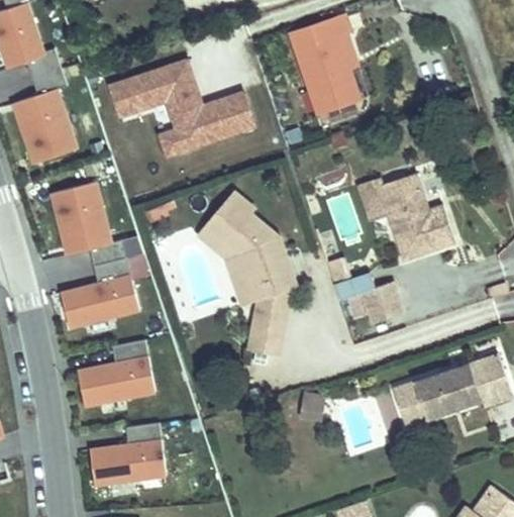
[(2,0),(5,9),(24,2),(30,0),(2,0)]
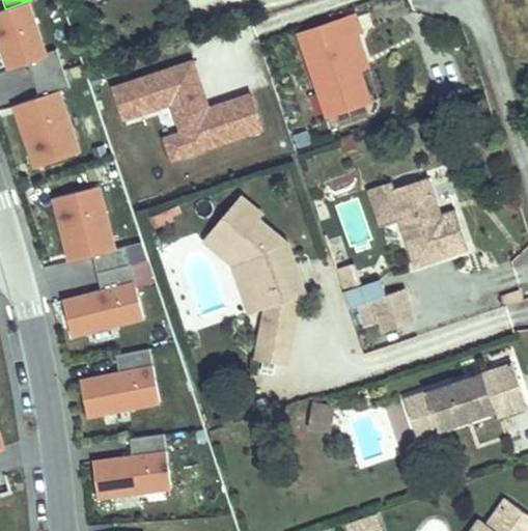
[(43,53),(25,2),(5,9),(0,10),(0,50),(6,70),(26,63),(31,80),(61,70),(54,50),(43,53)]
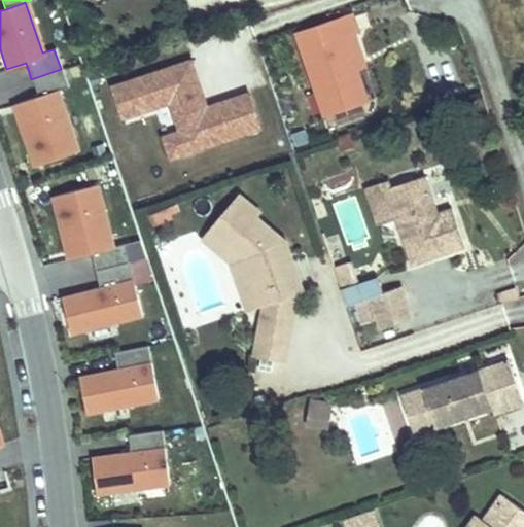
[(350,15),(294,34),(322,115),(364,101),(354,69),(343,36),(355,32),(350,15)]
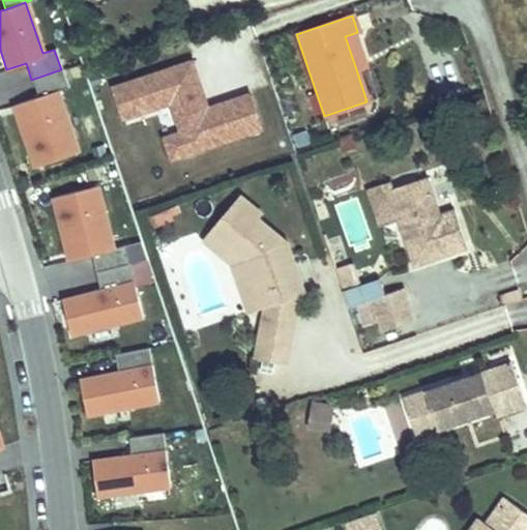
[(353,33),(345,36),(356,69),(364,66),(353,33)]
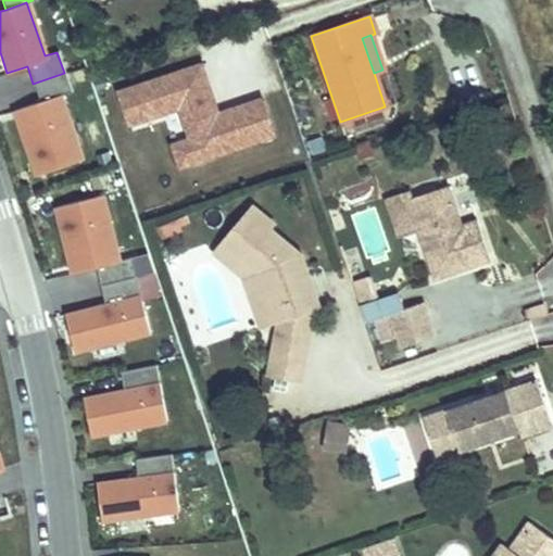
[(216,113),(200,63),(116,90),(127,125),(177,109),(187,139),(195,162),(277,135),(264,98),(216,113)]
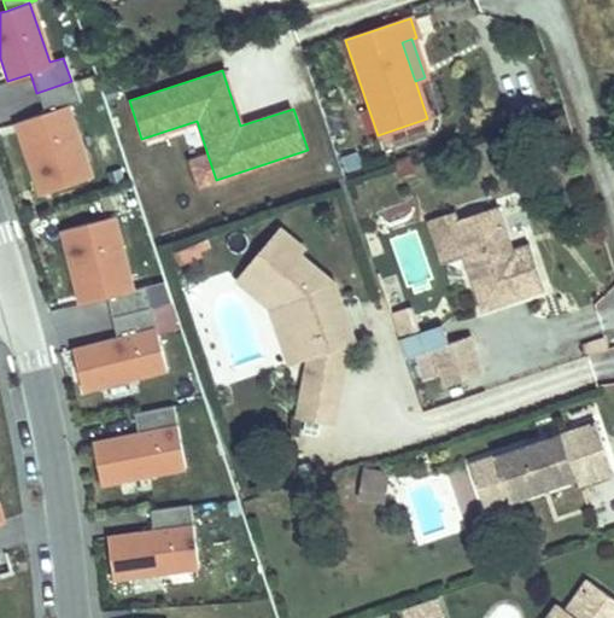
[(89,178),(66,106),(79,103),(71,81),(36,93),(44,114),(13,123),(39,196),(89,178)]
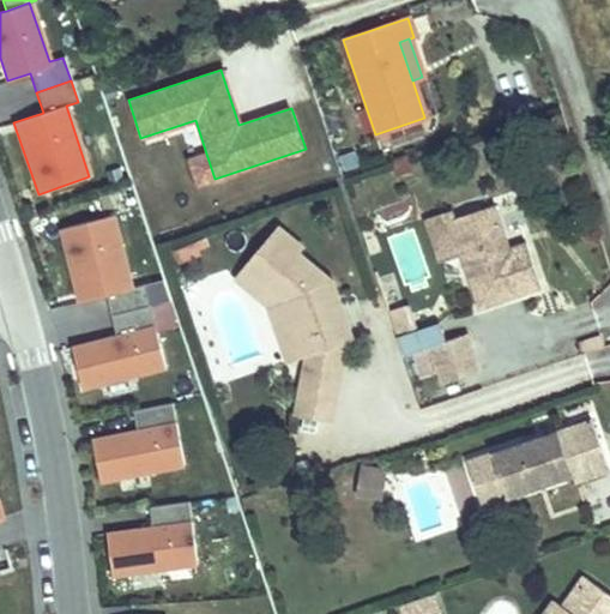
[(215,179),(206,154),(187,160),(195,185),(215,179)]
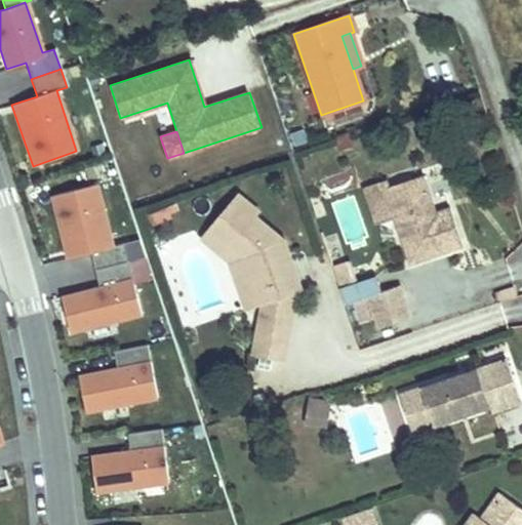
[(430,201),(420,171),(384,184),(395,215),(408,258),(462,241),(449,205),(426,212),(424,203),(430,201)]
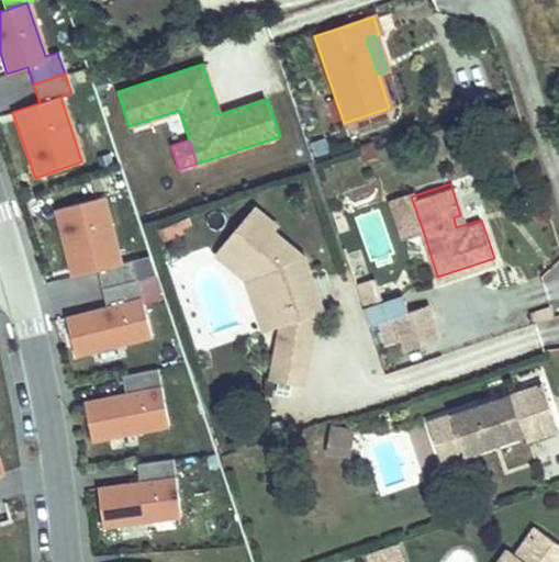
[(390,199),(403,237),(423,231),(411,197),(410,192),(390,199)]
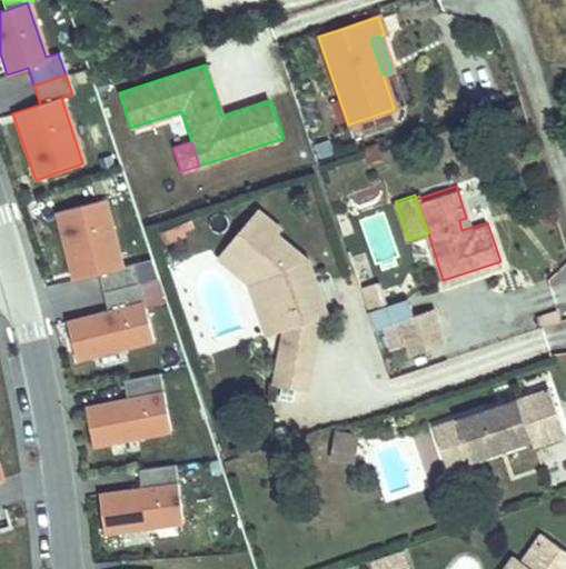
[(120,267),(103,200),(56,212),(63,242),(72,240),(82,278),(97,273),(101,292),(137,283),(132,263),(120,267)]
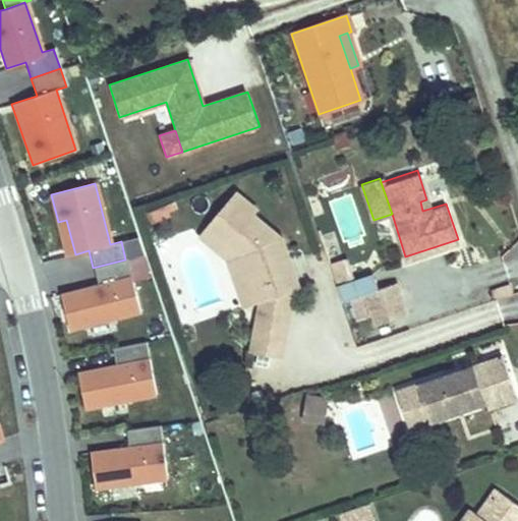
[(237,193),(209,226),(242,254),(257,300),(261,299),(286,290),(279,272),(288,262),(280,238),(251,214),(255,209),(237,193)]
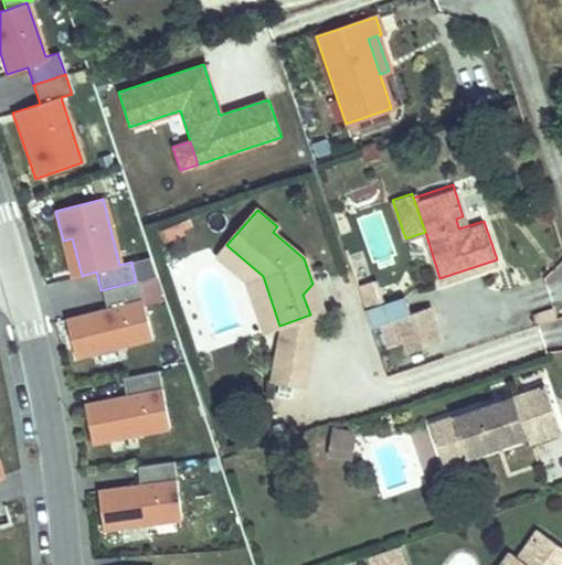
[(176,224),(161,231),(165,240),(179,234),(176,224)]
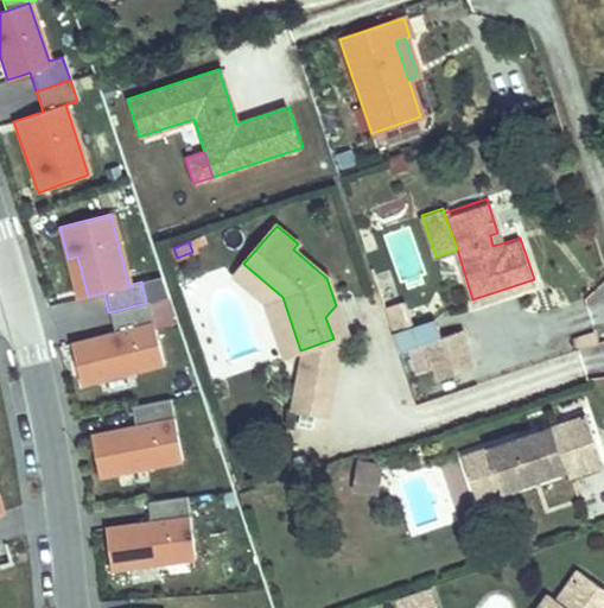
[(88,297),(77,257),(68,259),(77,299),(88,297)]
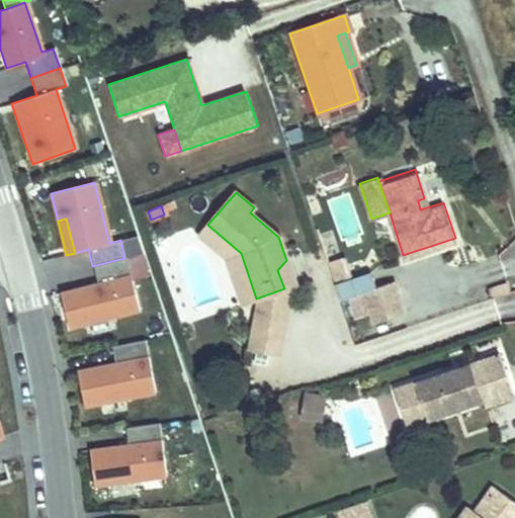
[(207,225),(199,235),(226,258),(242,303),(256,298),(241,253),(207,225)]
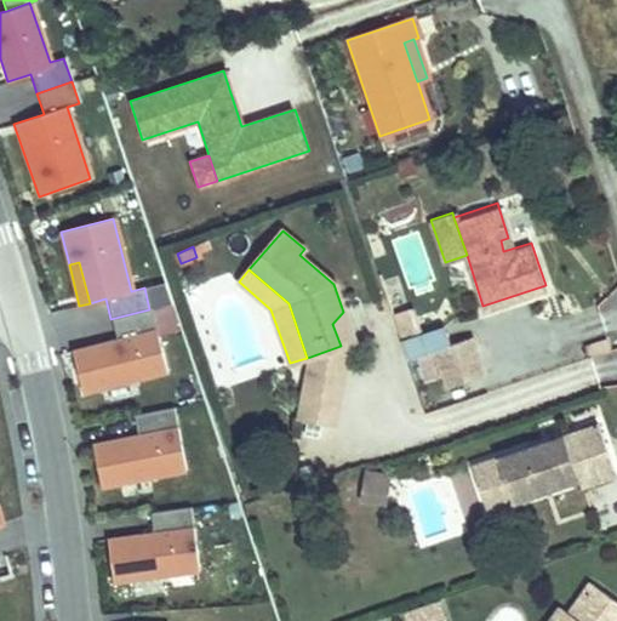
[(165,371),(149,309),(110,319),(116,341),(72,352),(81,393),(165,371)]
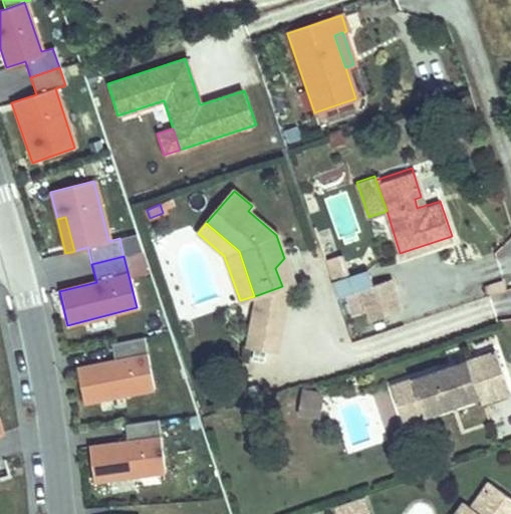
[(337,256),(323,260),(330,282),(344,277),(337,256)]
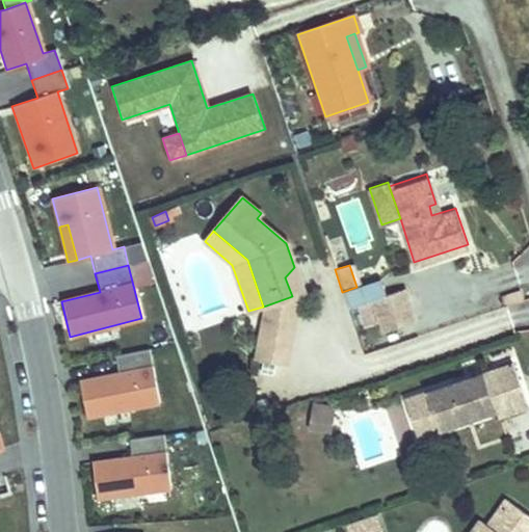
[(356,287),(342,292),(347,308),(370,300),(381,296),(376,281),(356,287)]
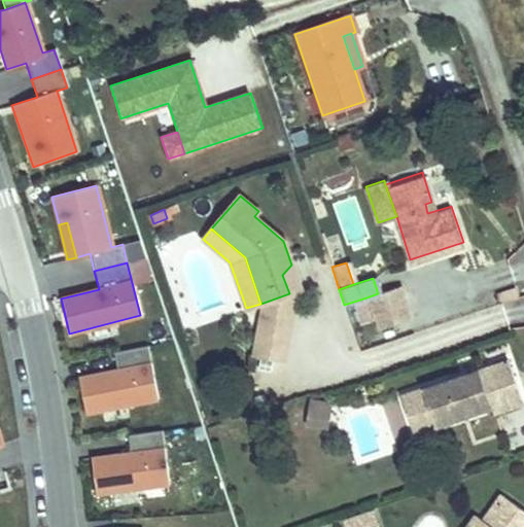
[(378,293),(367,297),(369,306),(373,316),(377,329),(410,319),(399,286),(378,293)]
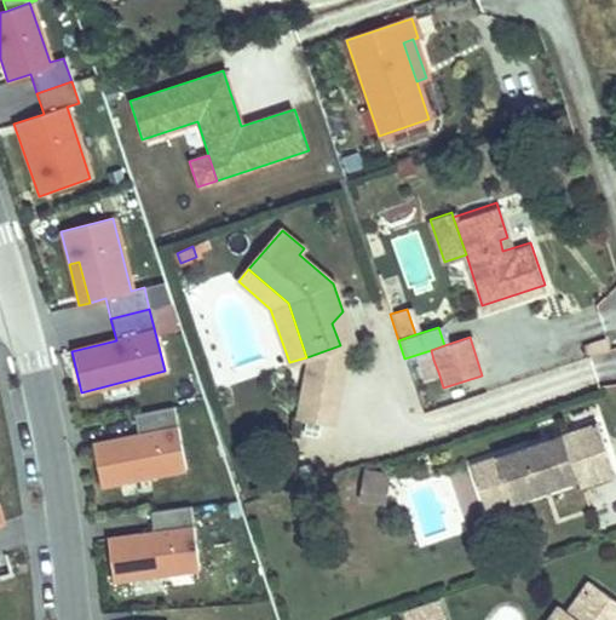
[(587,357),(609,350),(605,339),(583,346),(587,357)]
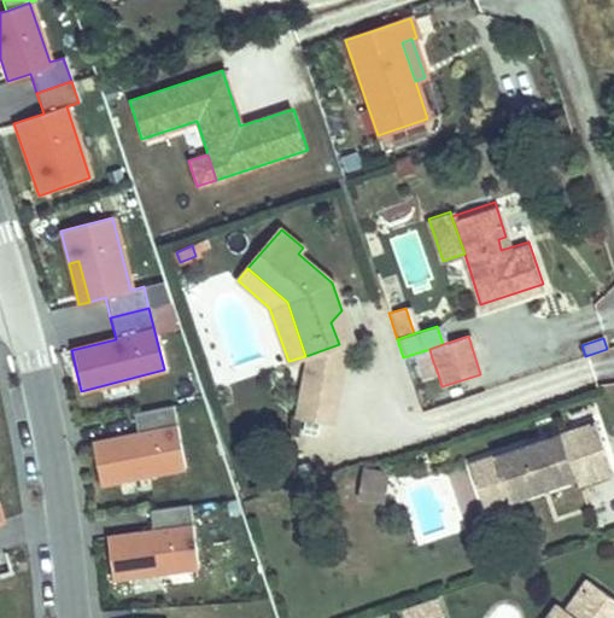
[(339,344),(309,355),(302,389),(338,396),(349,340),(339,344)]
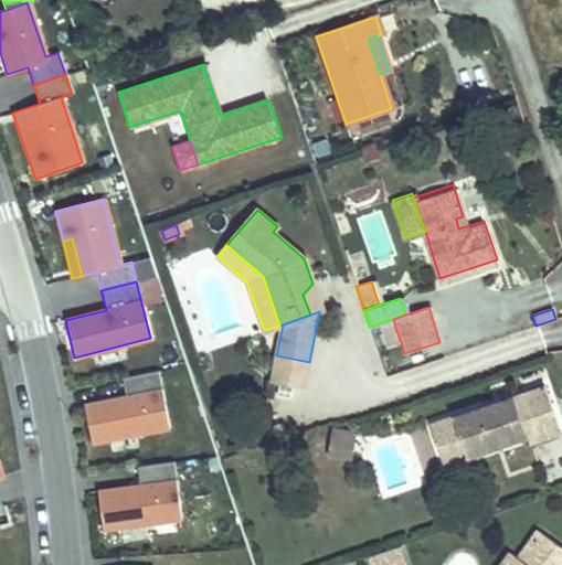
[(395,328),(383,332),(386,343),(400,339),(395,328)]
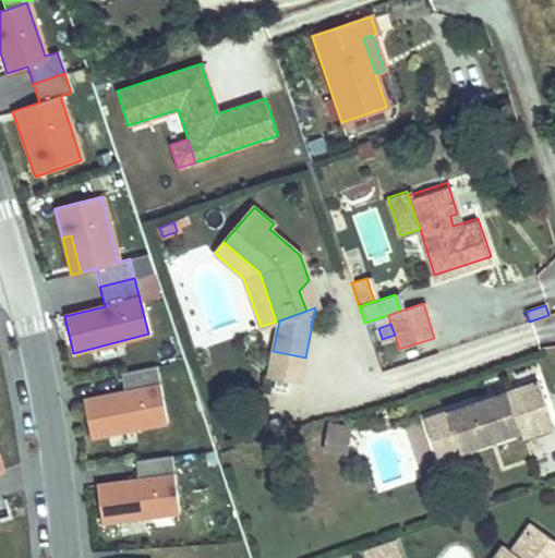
[(305,358),(273,351),(269,375),(301,380),(305,358)]
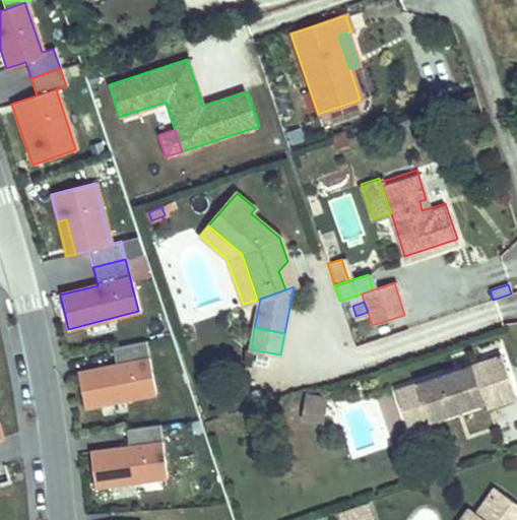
[(154,394),(144,341),(111,347),(115,366),(76,373),(83,407),(154,394)]
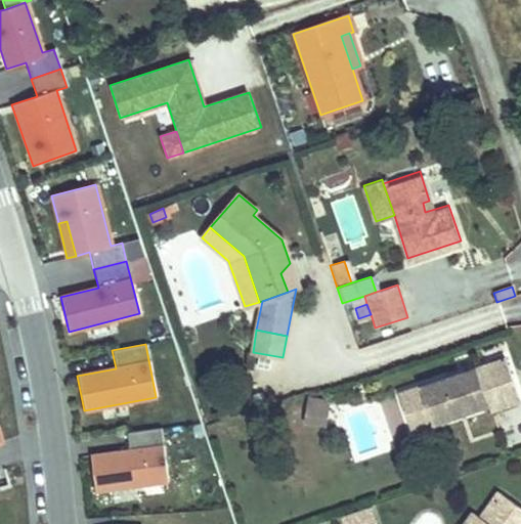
[(503,357),(419,386),(431,425),(457,416),(456,411),(462,409),(463,413),(487,405),(489,411),(518,402),(503,357)]
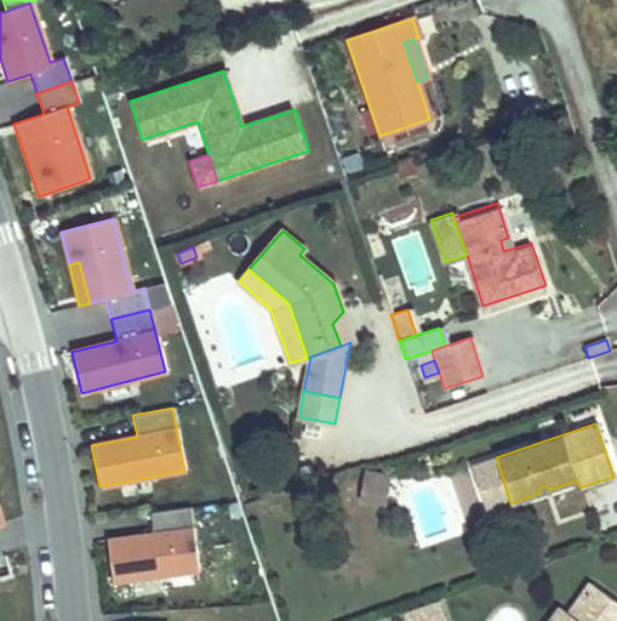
[(496,457),(470,466),(486,512),(510,503),(496,457)]
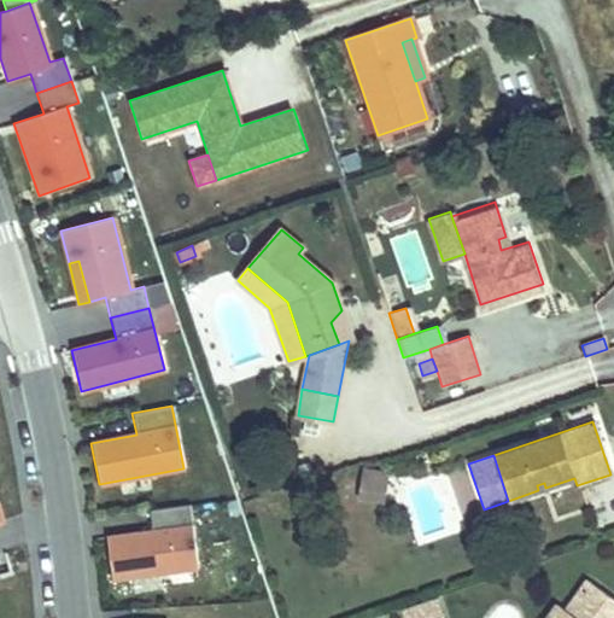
[(385,474),(362,471),(358,497),(381,501),(385,474)]
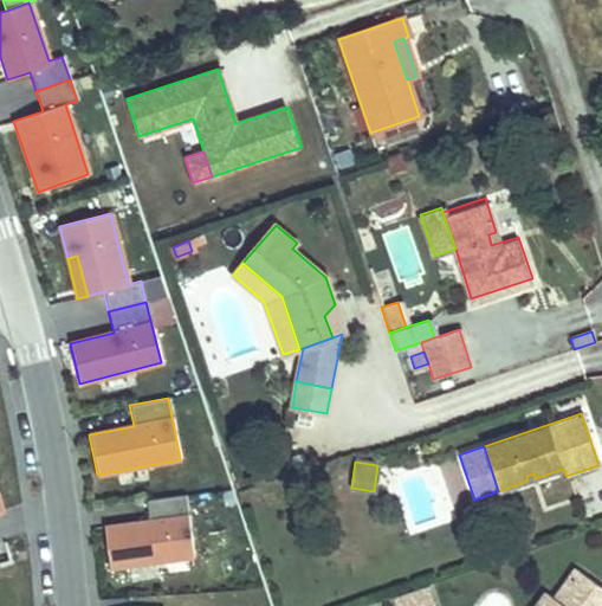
[(193,556),(185,495),(146,501),(148,521),(103,527),(109,568),(193,556)]
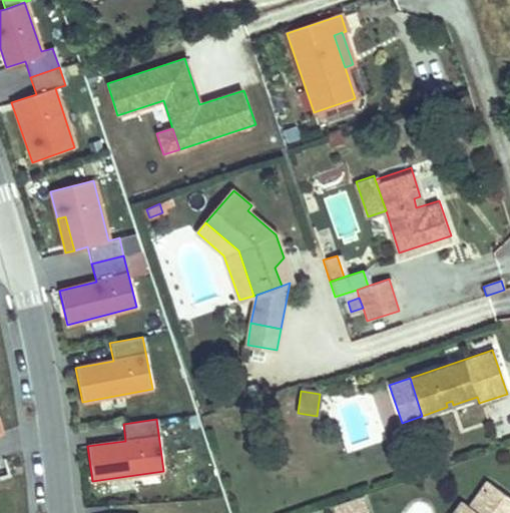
[(509,512),(509,499),(487,482),(469,507),(462,502),(453,512),(509,512)]
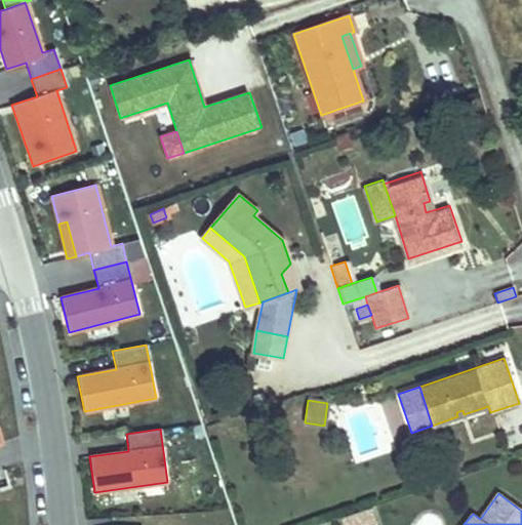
[(338,518),(339,524),(368,524),(373,523),(368,508),(338,518)]
